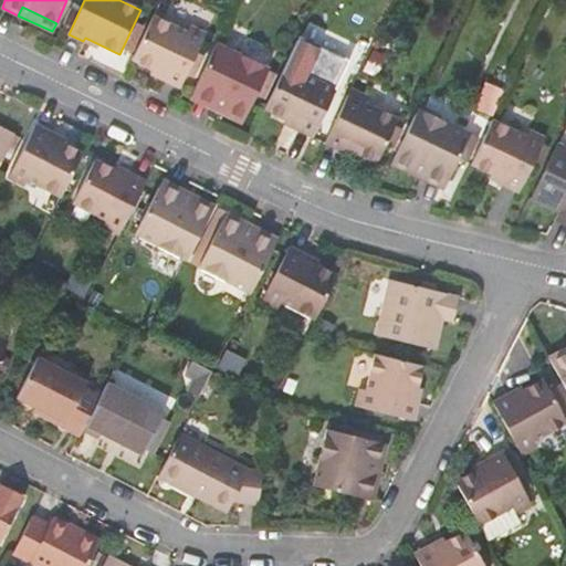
[(165,81),(179,87),(202,40),(187,32),(154,17),(133,60),(166,76),(165,81)]
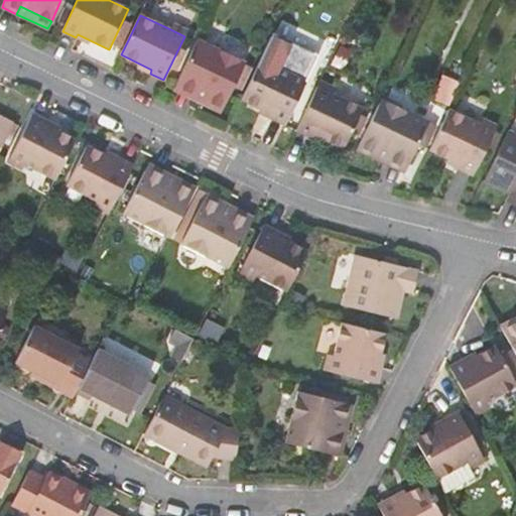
[(170,29),(184,36),(188,29),(174,22),(170,29)]
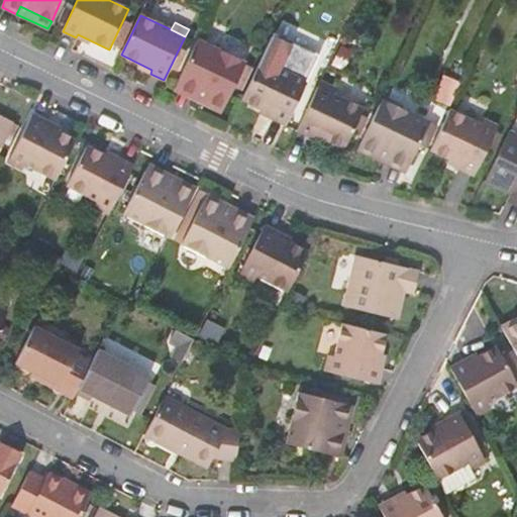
[(199,37),(174,89),(189,96),(193,88),(223,103),(245,61),(199,37)]
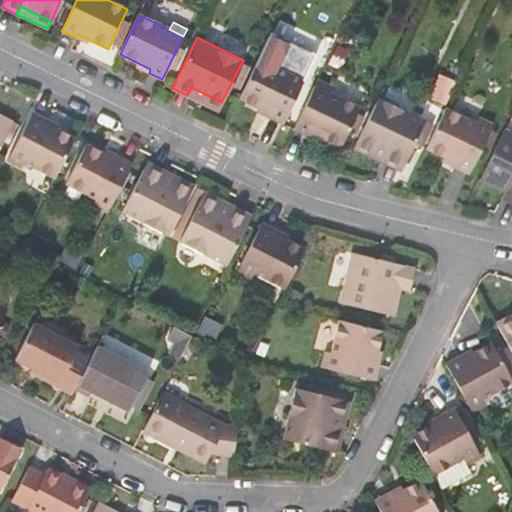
[(259,58),(239,99),(271,114),(269,118),(283,124),(307,74),(293,67),(291,73),(259,58)]
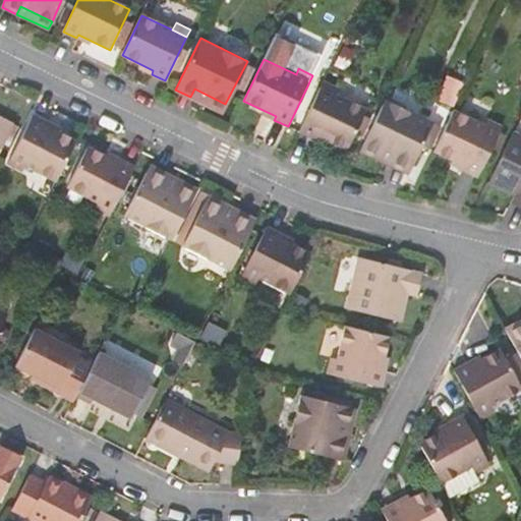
[(324,78),(321,85),(337,93),(339,87),(324,78)]
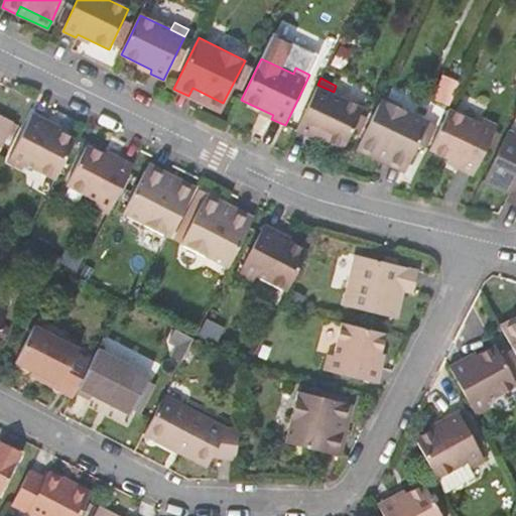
[(343,147),(363,106),(334,92),(317,85),(296,130),(310,137),(312,133),(343,147)]
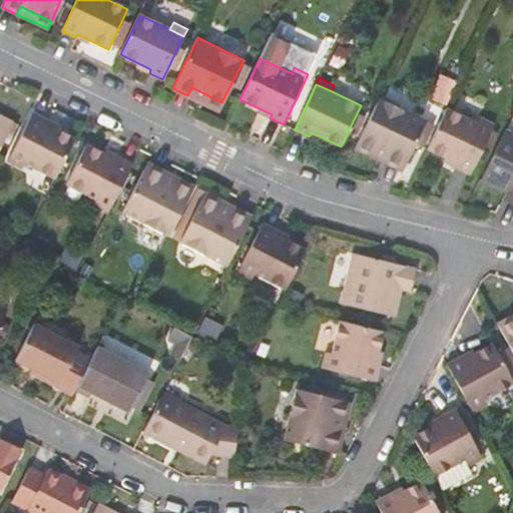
[(221,102),(191,87),(187,95),(217,110),(221,102)]
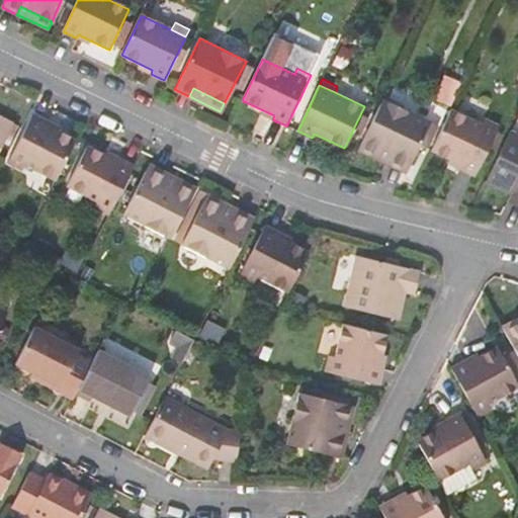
[(383,98),(359,150),(374,158),(377,150),(409,164),(430,120),(383,98)]
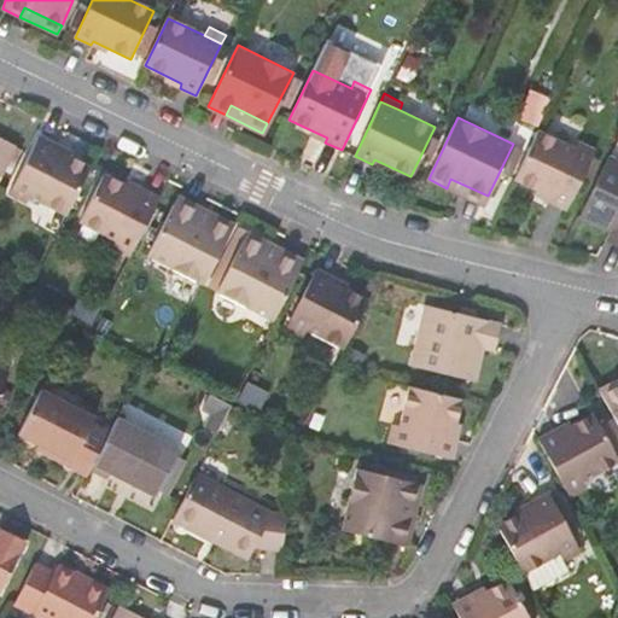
[(551,200),(567,209),(592,156),(575,147),(538,129),(514,179),(552,197),(551,200)]
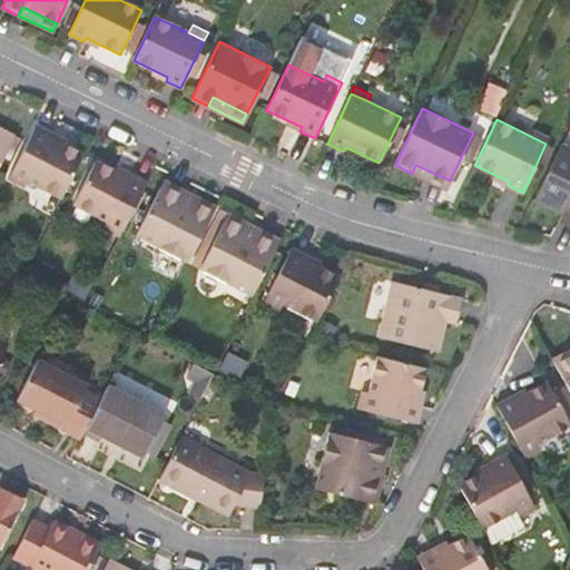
[(11,172),(28,180),(61,198),(84,155),(51,138),(53,134),(36,125),(11,172)]
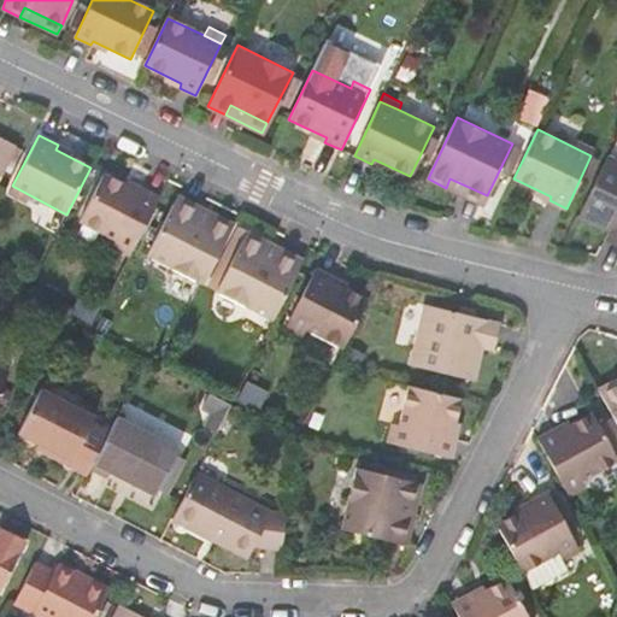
[(0,178),(16,148),(0,139),(0,178)]
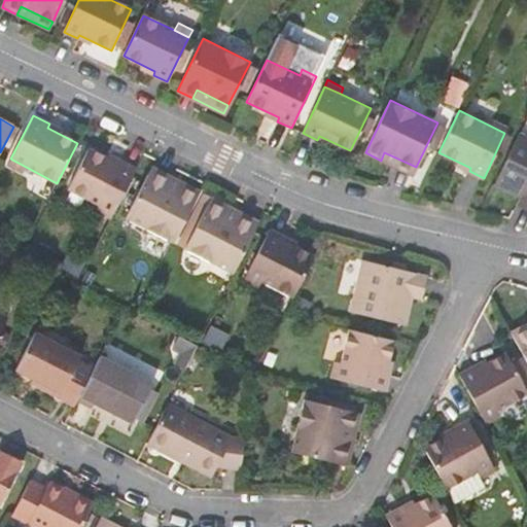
[(493,119),(490,126),(504,133),(507,127),(493,119)]
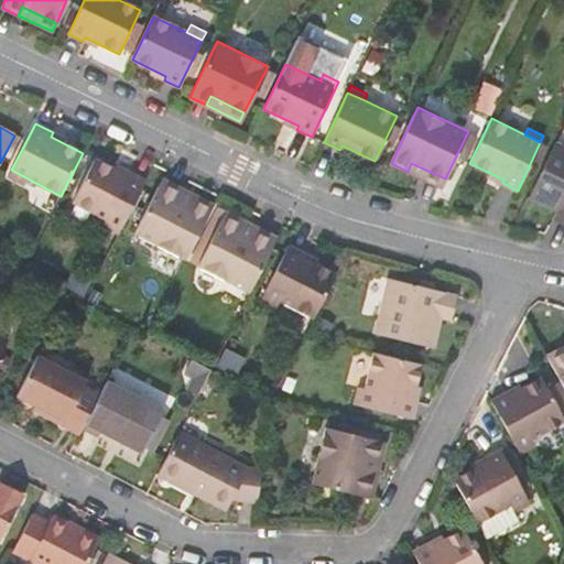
[(559,207),(563,209),(563,132),(562,131),(535,187),(562,199),(559,207)]
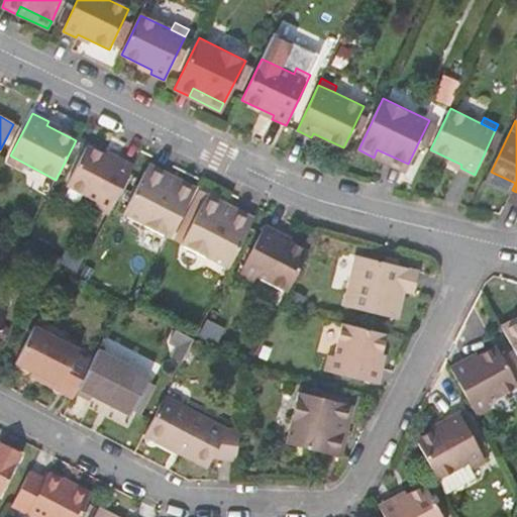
[(67,186),(97,202),(112,210),(134,166),(120,159),(118,162),(88,145),(67,186)]
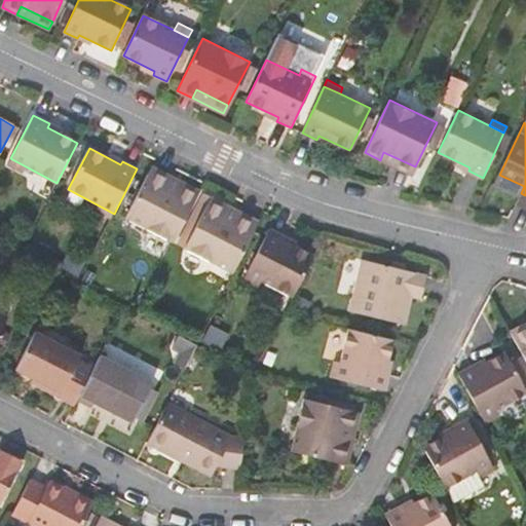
[(415,166),(383,152),(380,160),(412,175),(415,166)]
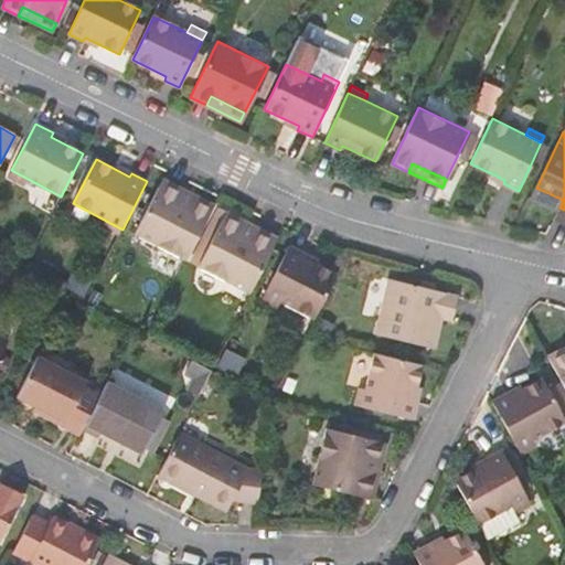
[(28,179),(11,170),(8,177),(24,185),(28,179)]
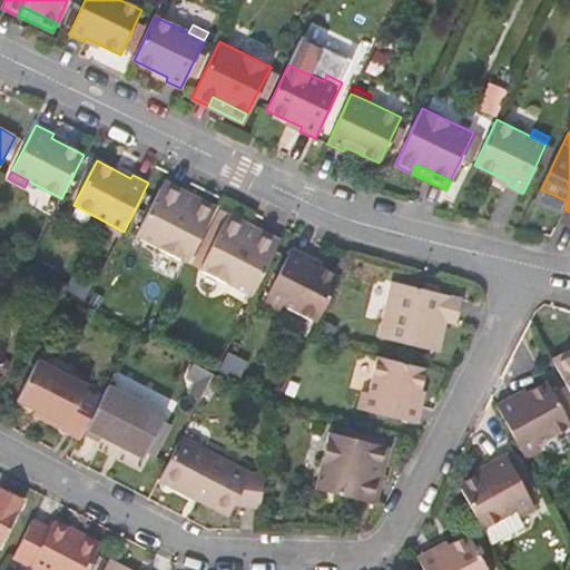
[(166,180),(160,190),(195,208),(199,198),(166,180)]
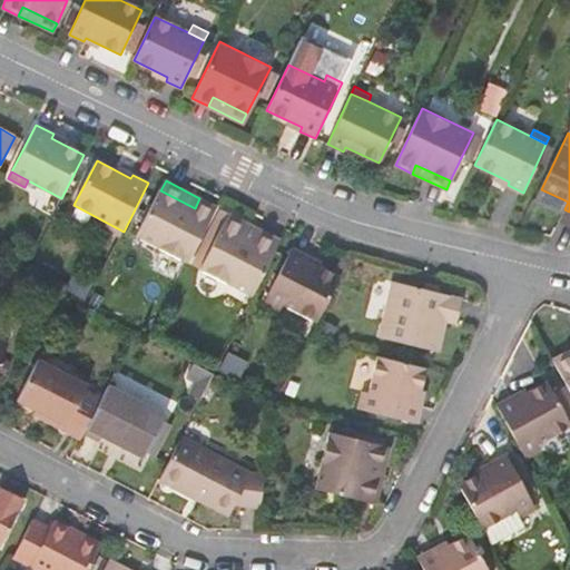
[(195,208),(160,190),(137,237),(188,263),(217,207),(199,198),(195,208)]
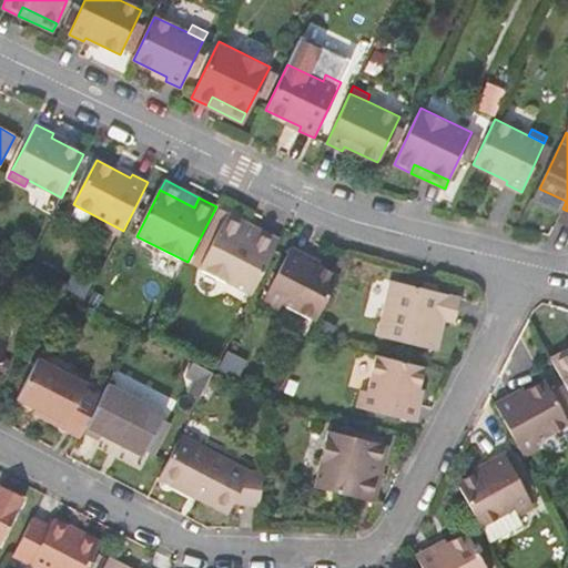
[(241,231),(245,222),(227,213),(200,269),(251,295),(275,249),(241,231)]
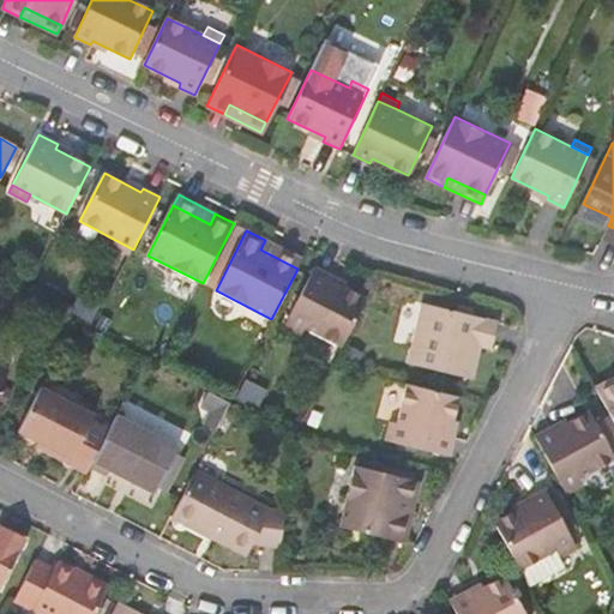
[(133,250),(115,240),(112,247),(130,256),(133,250)]
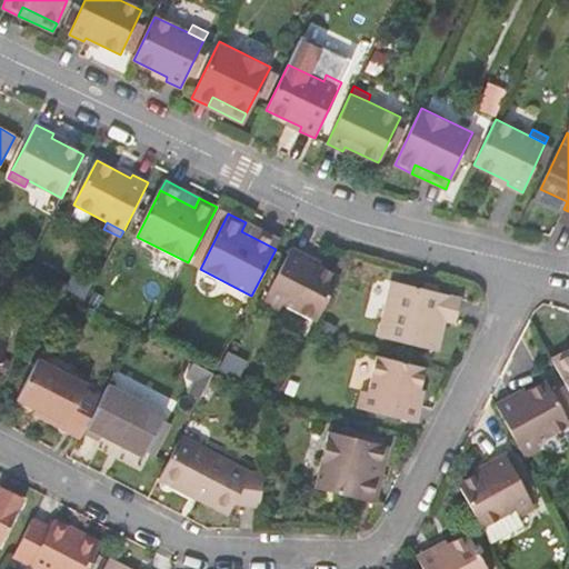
[(280,240),(246,222),(241,231),(276,249),(280,240)]
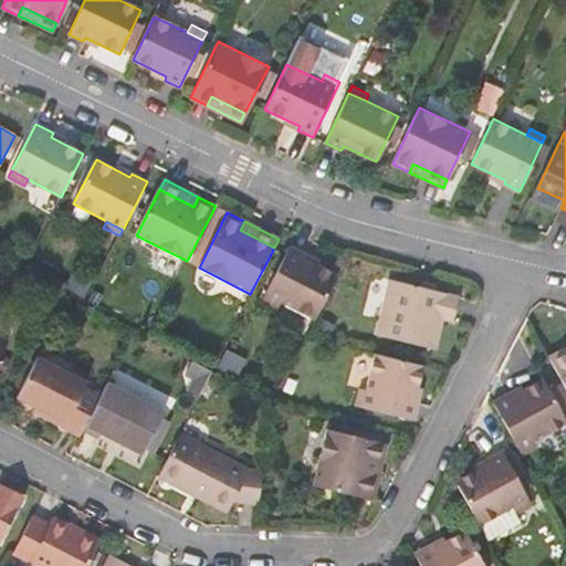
[(264,293),(281,302),(314,320),(337,275),(303,258),(305,254),(290,247),(264,293)]
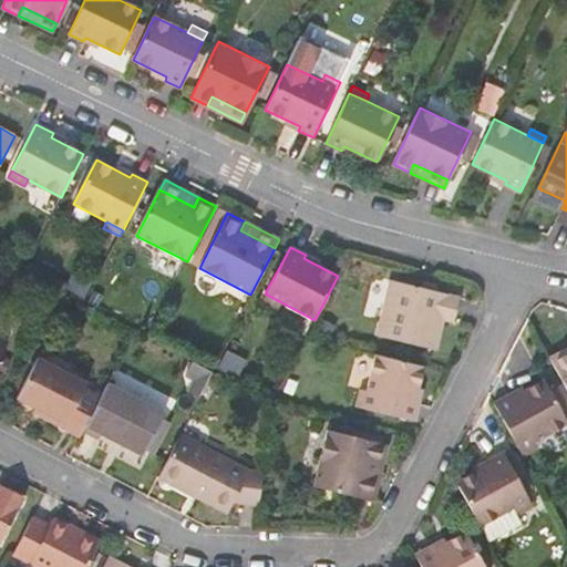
[(420,292),(435,296),(437,287),(422,284),(420,292)]
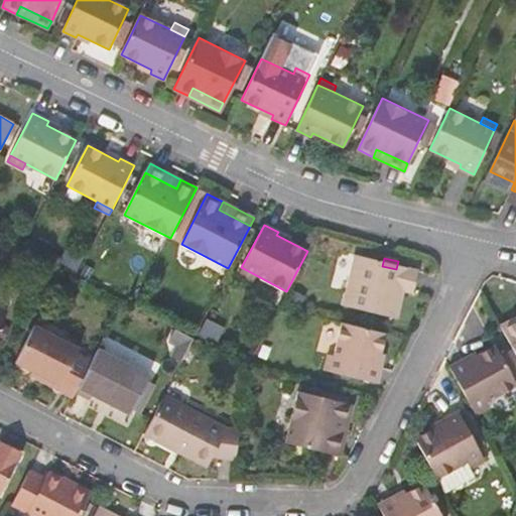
[(355,259),(343,308),(397,321),(404,294),(414,296),(419,274),(396,269),(382,266),(355,259)]
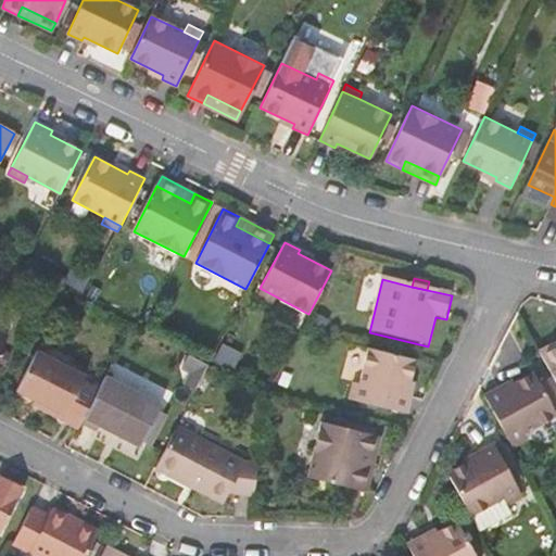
[(276,297),(260,288),(256,294),(273,303),(276,297)]
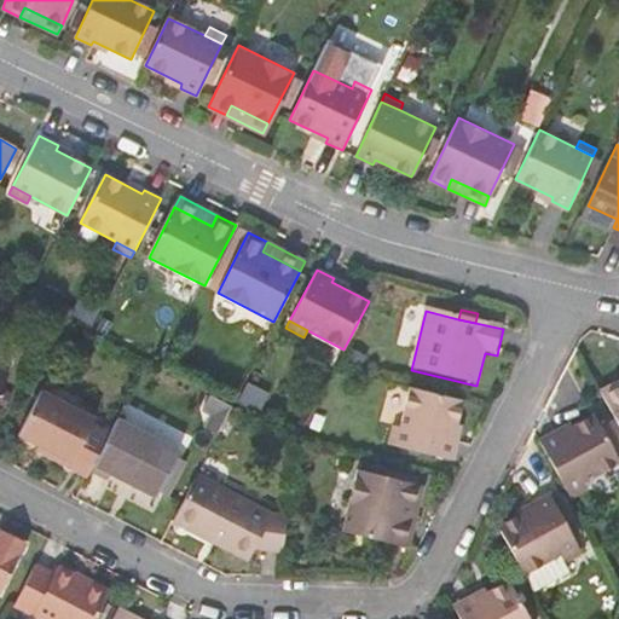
[(0,389),(11,369),(0,363),(0,389)]
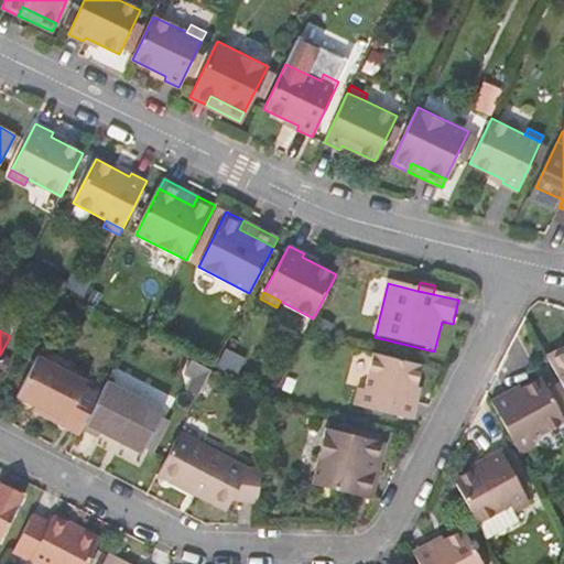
[(563,386),(563,346),(563,345),(546,354),(563,386)]
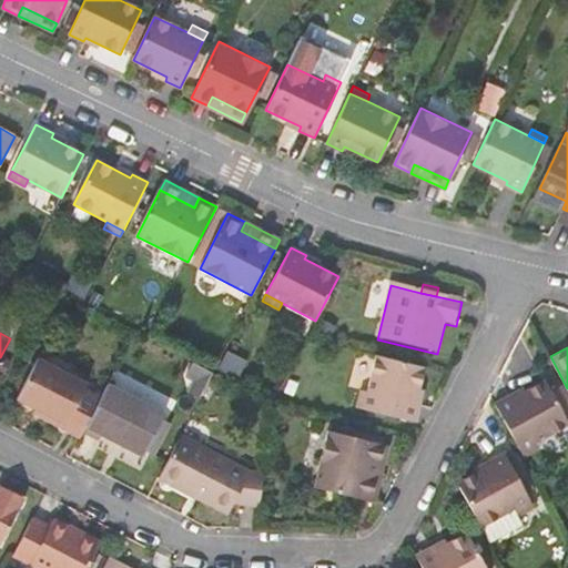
[(422,367),(373,355),(364,392),(359,408),(412,422),(415,405),(412,404),(422,367)]
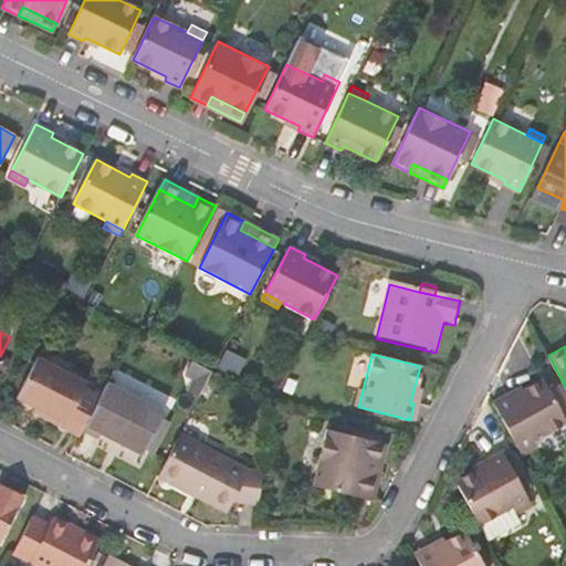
[(82,432),(101,398),(84,389),(87,386),(39,360),(18,398),(65,422),(63,427),(80,437),(82,432)]
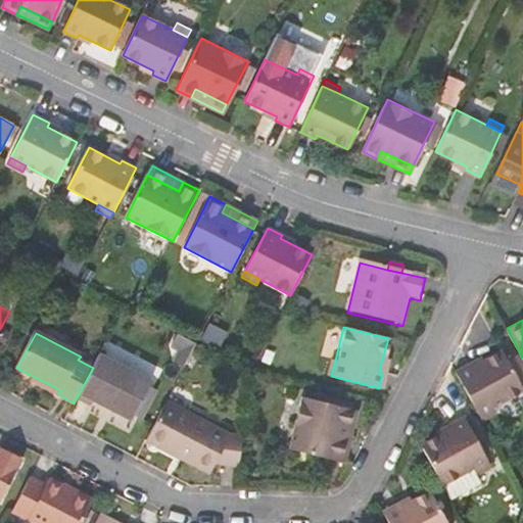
[(183,347),(175,363),(184,368),(197,342),(179,333),(174,342),(183,347)]
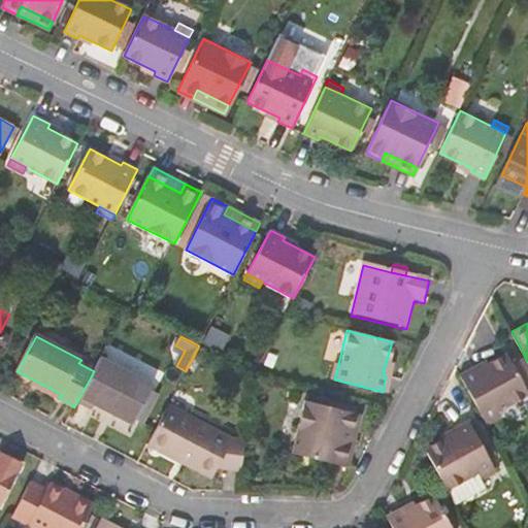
[(460,373),(484,417),(498,409),(527,393),(527,390),(508,352),(476,368),(475,365),(460,373)]
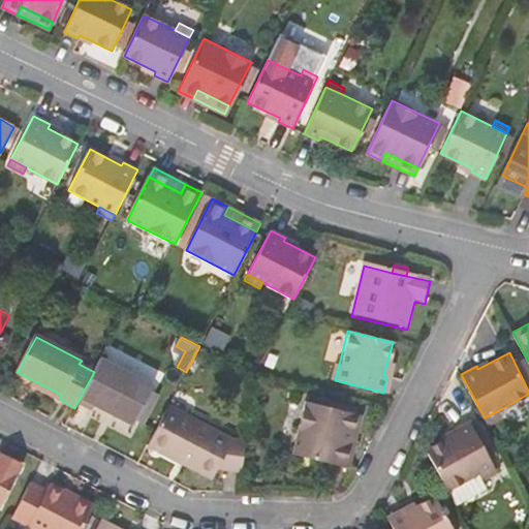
[(132,425),(152,385),(100,359),(94,372),(76,404),(90,410),(93,405),(132,425)]
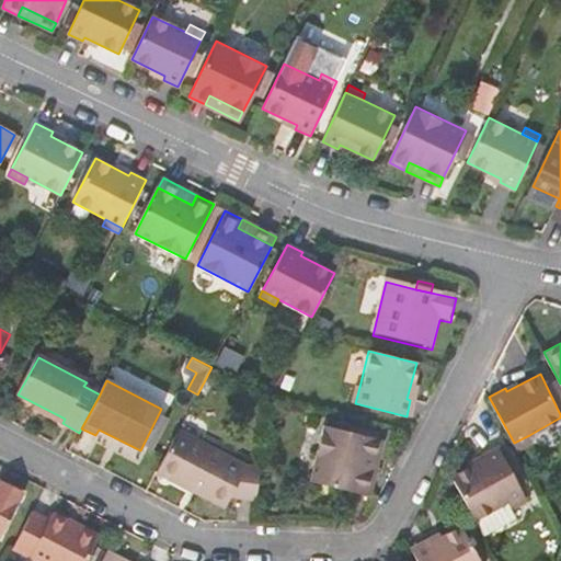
[(351,385),(346,401),(355,403),(359,387),(351,385)]
